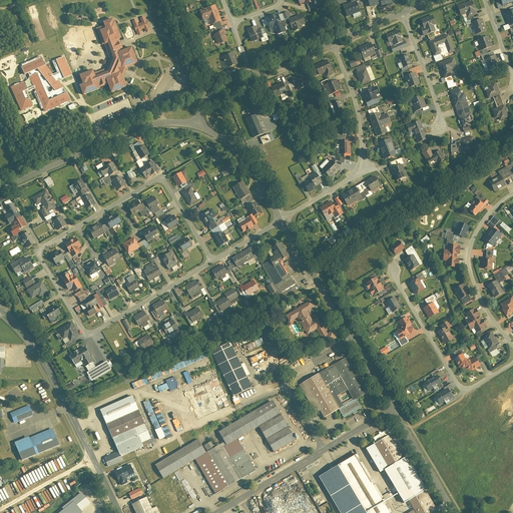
[(392,5),(390,0),(378,0),(380,4),(381,9),(392,5)]
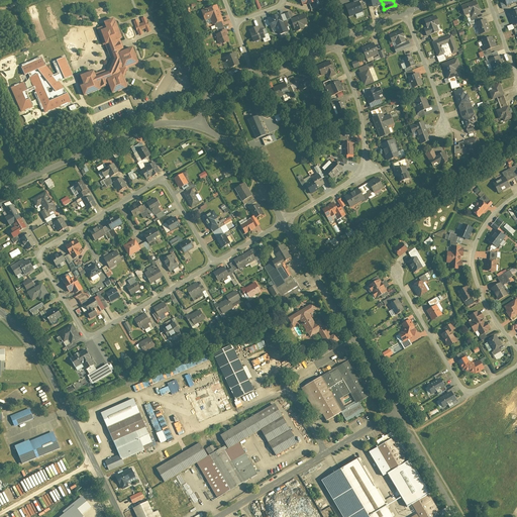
[(476,1),(458,7),(462,17),(469,14),(471,19),(480,15),(476,1)]
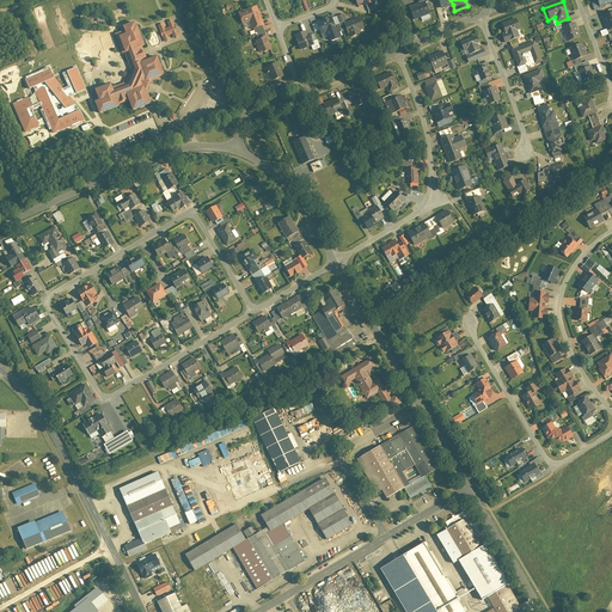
[(423,2),(409,8),(414,20),(428,14),(423,2)]
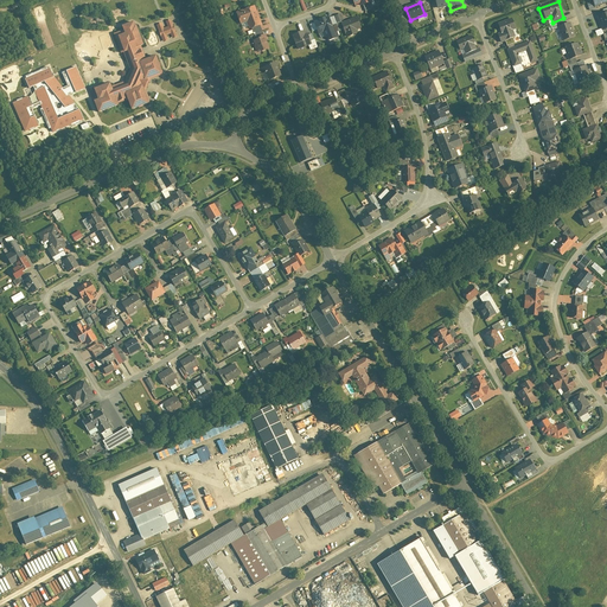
[(241,32),(260,26),(254,8),(235,16),(241,32)]
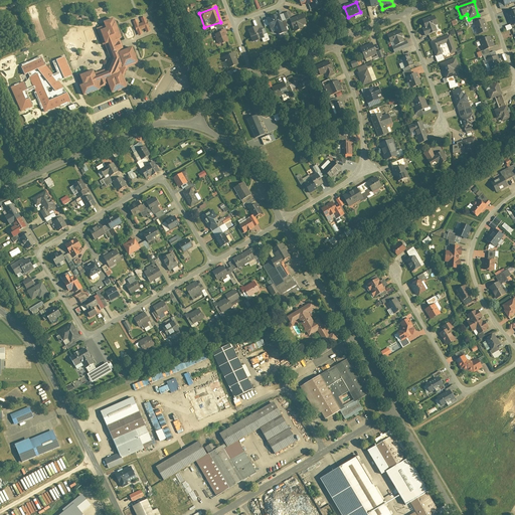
[(514,9),(506,13),(510,27),(514,25),(514,9)]
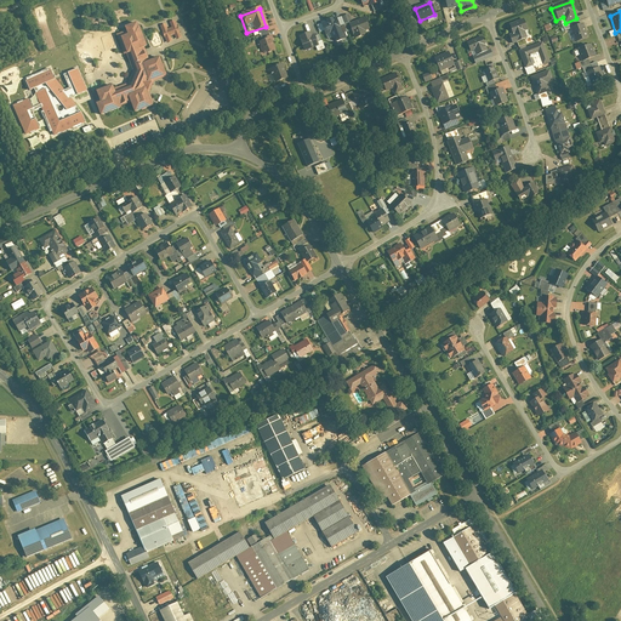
[(318,23),(324,38),(339,33),(331,17),(318,23)]
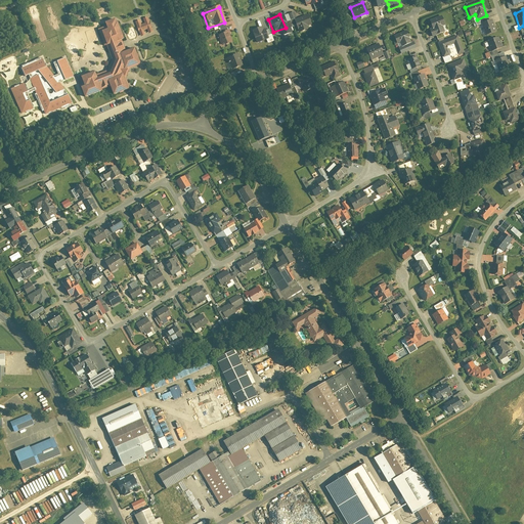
[(292,20),(297,34),(306,30),(305,28),(310,26),(306,15),(292,20)]
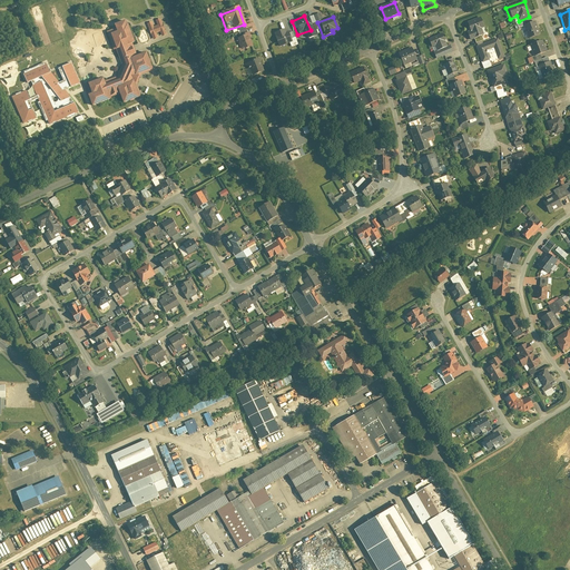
[(479,18),(465,23),(469,31),(465,32),(470,41),(483,37),(481,30),(483,29),(479,18)]
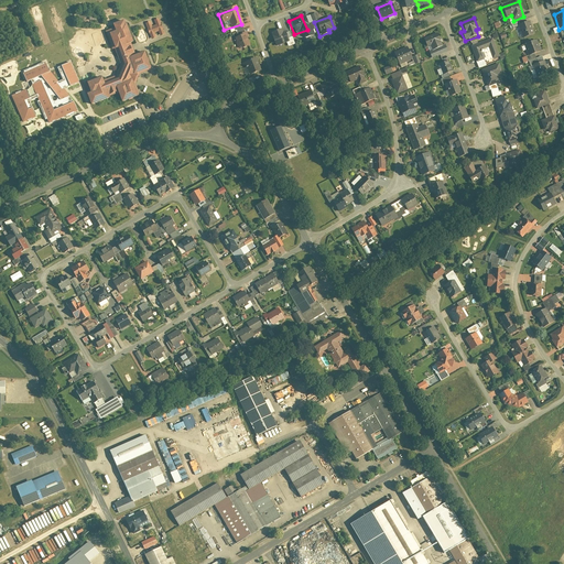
[(131,43),(122,20),(109,24),(110,28),(101,32),(108,50),(110,49),(117,65),(111,76),(100,80),(100,78),(86,84),(89,93),(85,94),(89,106),(108,98),(107,96),(117,93),(120,104),(137,97),(131,82),(136,79),(133,75),(149,69),(143,52),(132,56),(128,44),(131,43)]
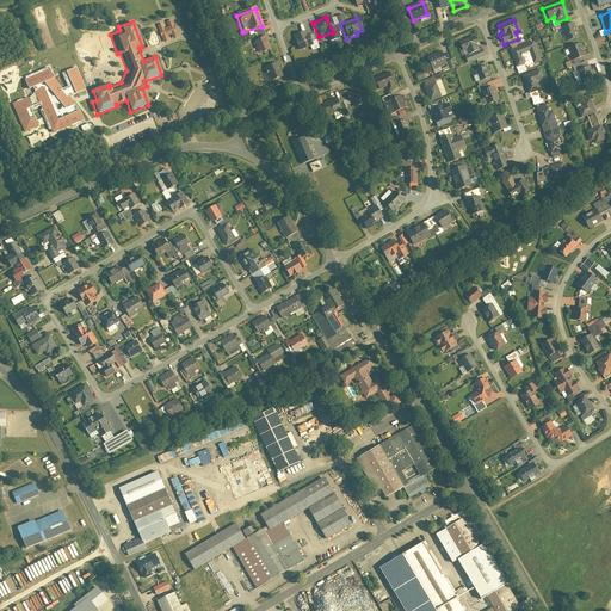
[(179,38),(172,22),(166,24),(168,29),(165,30),(162,25),(158,28),(164,44),(170,42),(167,37),(172,36),(173,41),(179,38)]
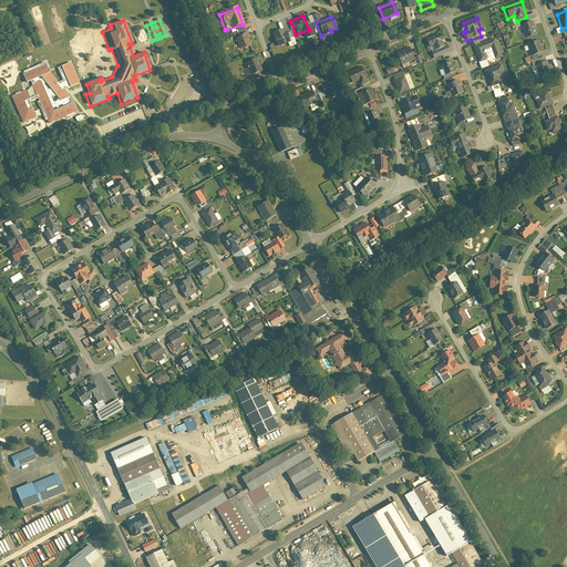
[(532,22),(519,26),(524,39),(536,34),(532,22)]
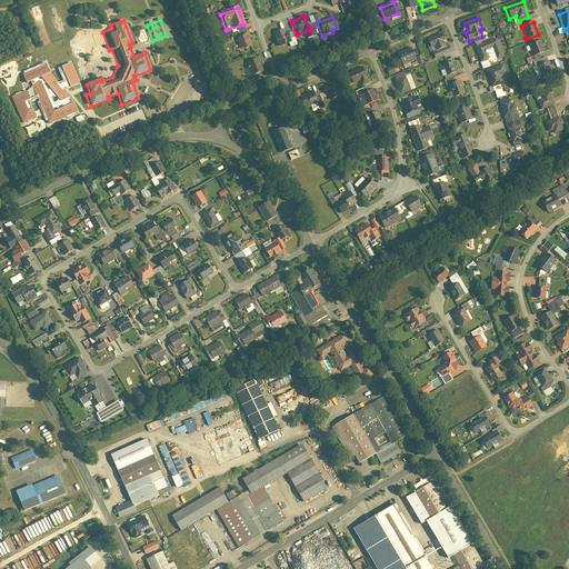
[(270,32),(276,48),(290,42),(286,31),(282,32),(281,28),(270,32)]
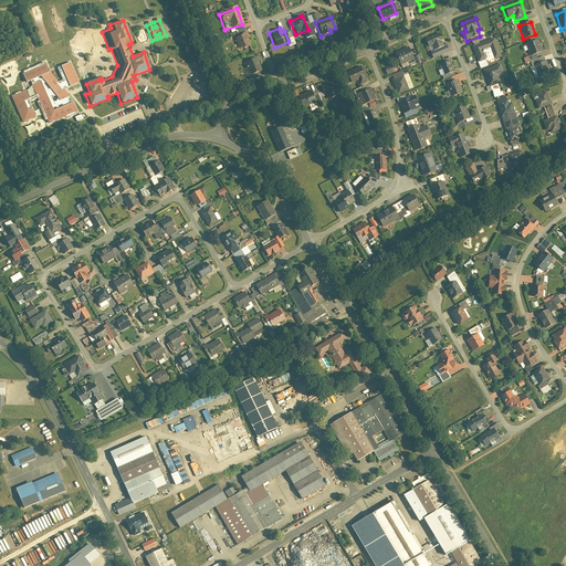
[(237,51),(251,46),(245,33),(232,38),(237,51)]
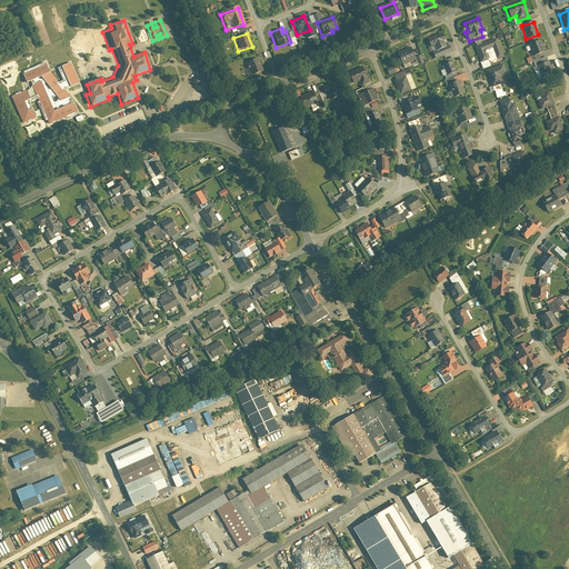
[(440,33),(426,39),(430,49),(433,48),(436,52),(446,48),(440,33)]
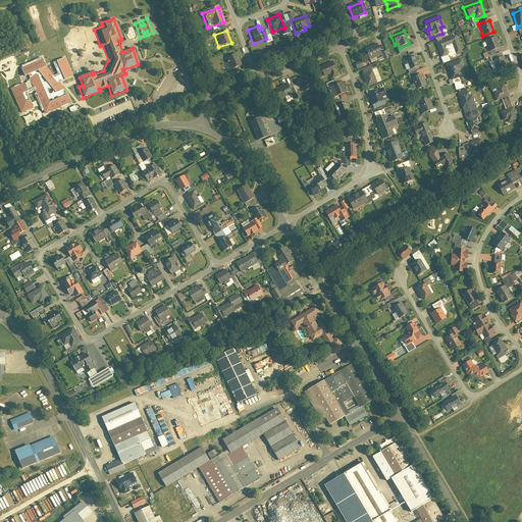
[(456,36),(435,43),(440,57),(446,55),(442,48),(451,45),(456,57),(463,54),(456,36)]
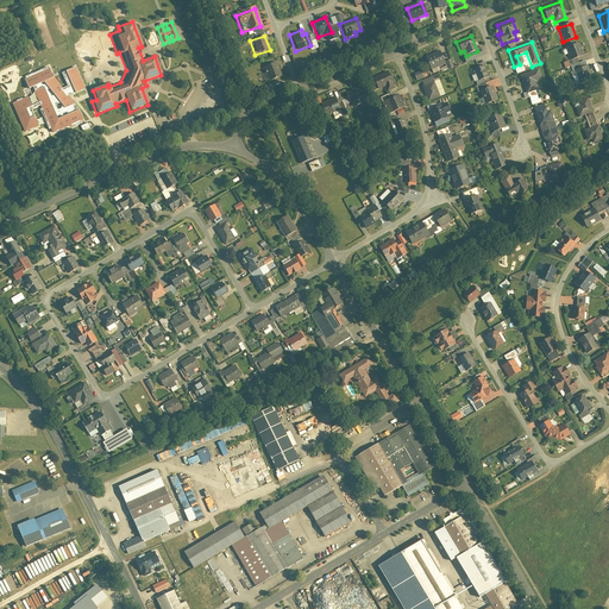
[(579,44),(565,49),(569,62),(584,57),(579,44)]
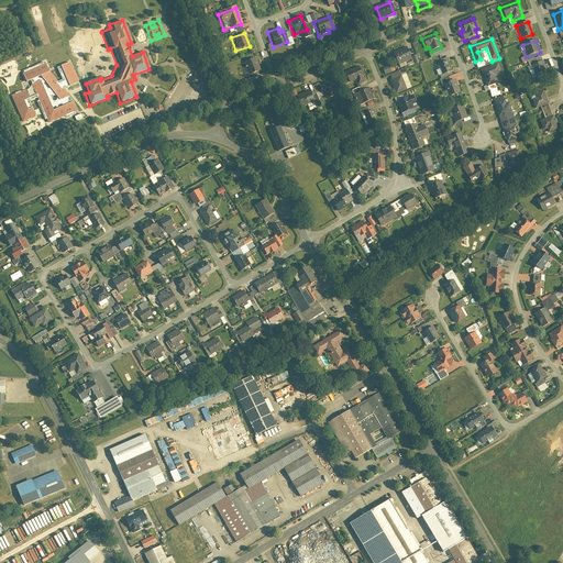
[(406,48),(393,54),(397,66),(410,61),(406,48)]
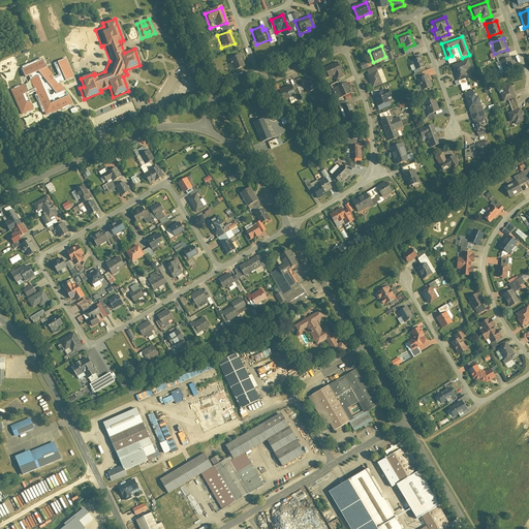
[(392,53),(386,54),(387,58),(382,60),(383,62),(394,60),(392,53)]
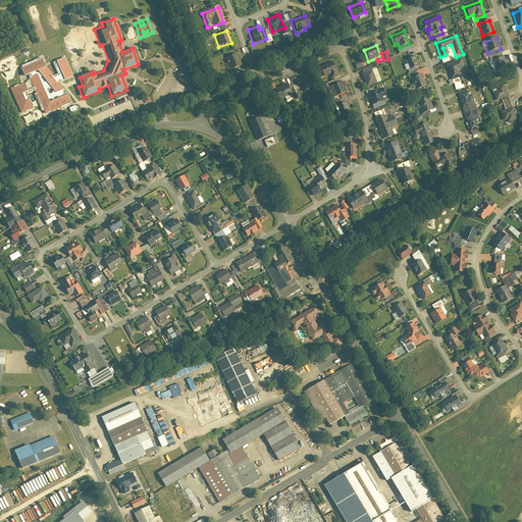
[(240,65),(236,53),(223,58),(227,70),(240,65)]
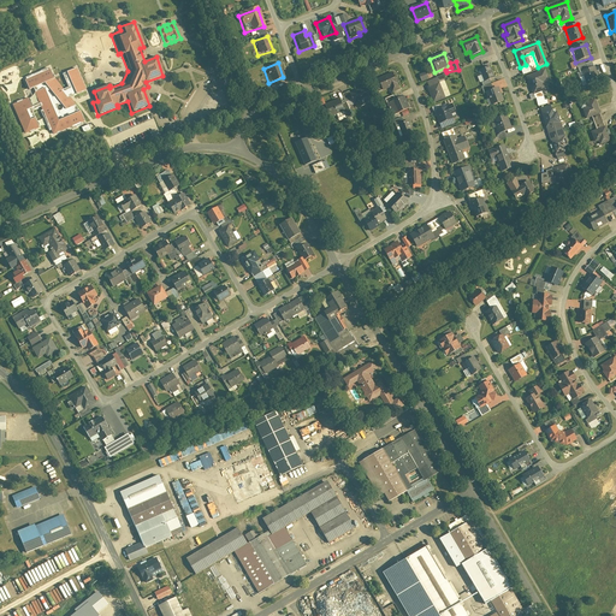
[(489,66),(478,70),(483,83),(493,78),(489,66)]
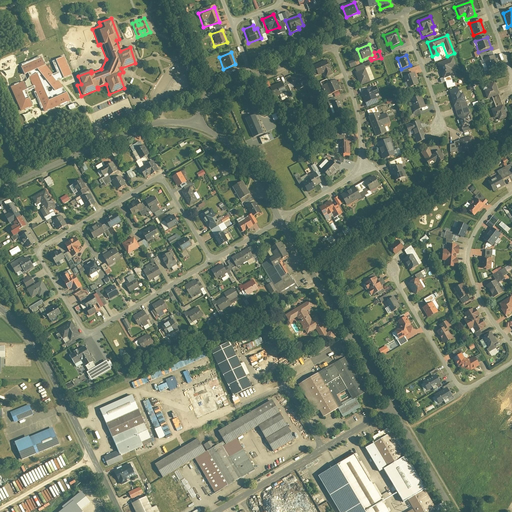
[(495,56),(484,60),(487,72),(498,68),(495,56)]
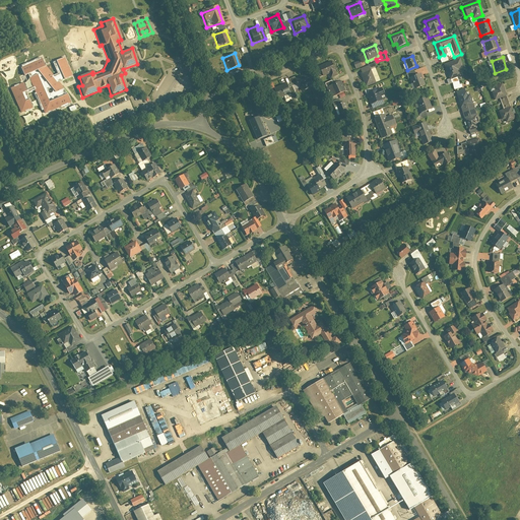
[(72,77),(64,59),(52,64),(57,75),(53,77),(46,68),(45,68),(42,60),(42,61),(40,58),(21,67),(21,69),(23,78),(28,76),(29,80),(35,91),(45,116),(71,104),(67,95),(68,95),(59,83),(72,77)]
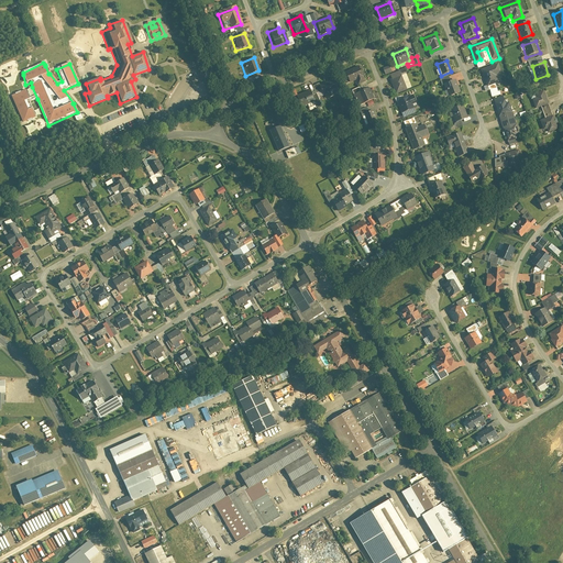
[(498,65),(481,70),(486,87),(498,81),(497,77),(501,75),(498,65)]
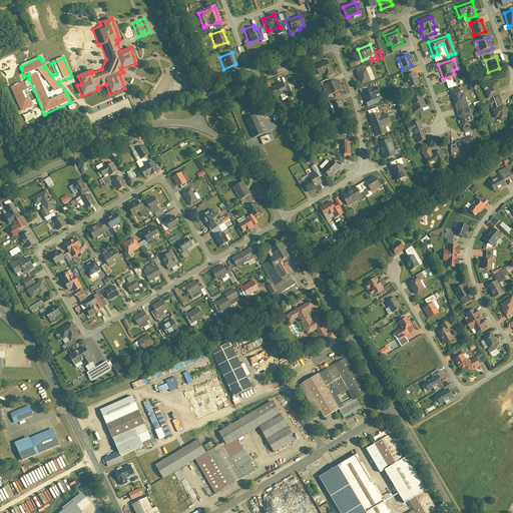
[(328,60),(316,65),(320,74),(326,72),(332,69),(328,60)]
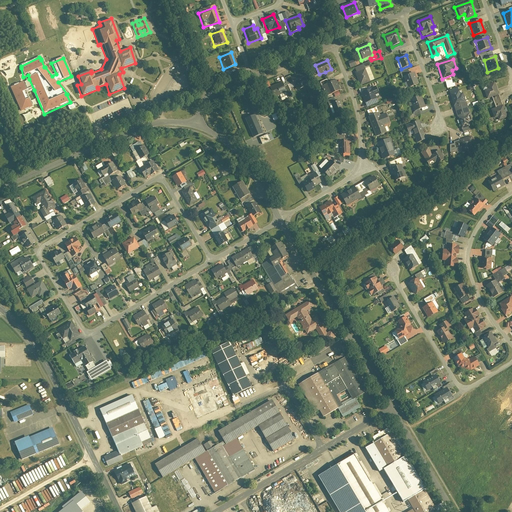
[(365,69),(354,73),(359,86),(370,81),(365,69)]
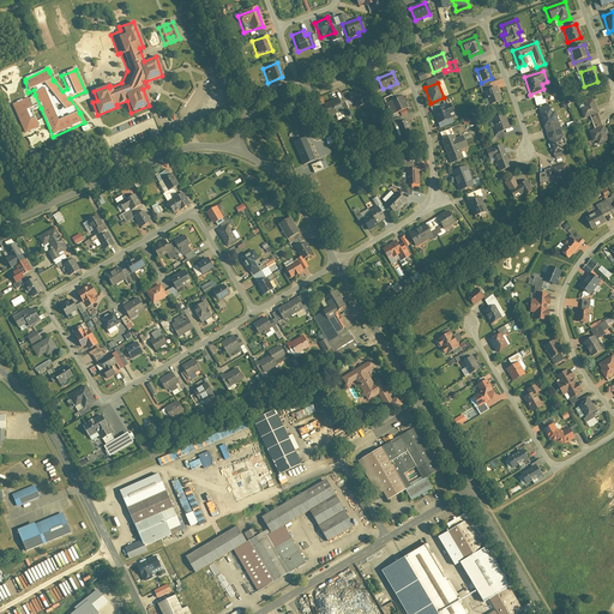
[(357,107),(371,101),(365,86),(349,92),(351,98),(354,103),(356,103),(357,107)]
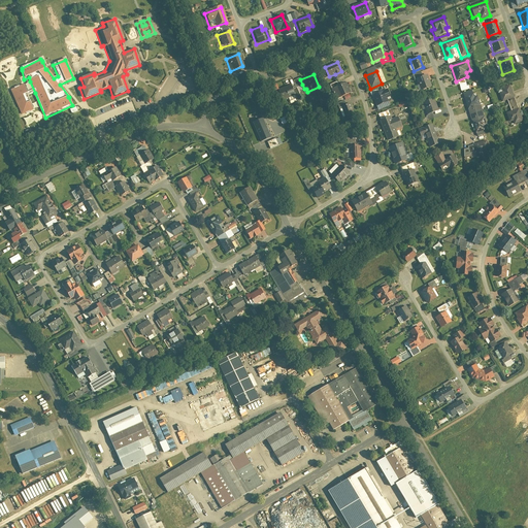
[(427,75),(415,79),(420,92),(431,88),(427,75)]
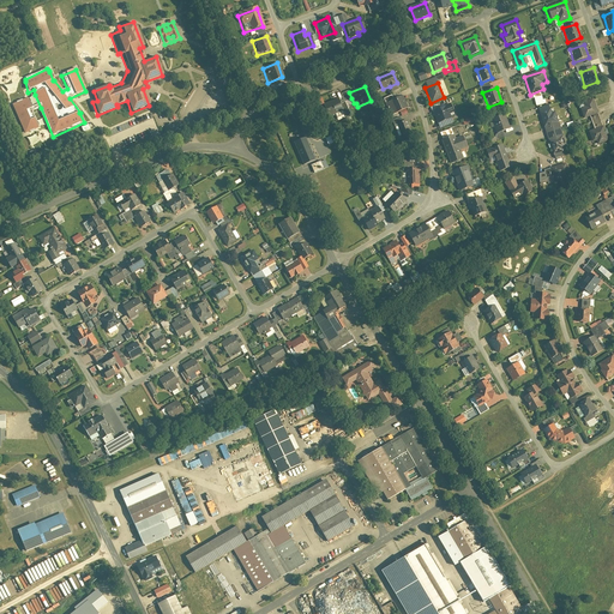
[(395,100),(390,102),(395,114),(409,108),(404,96),(395,100)]
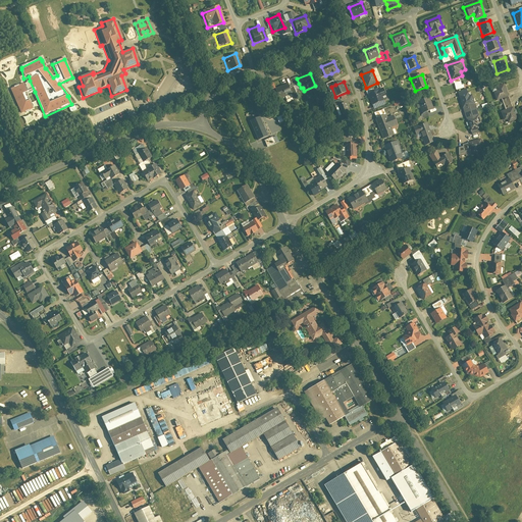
[(288,84),(276,89),(280,98),(292,93),(290,88),(288,84)]
